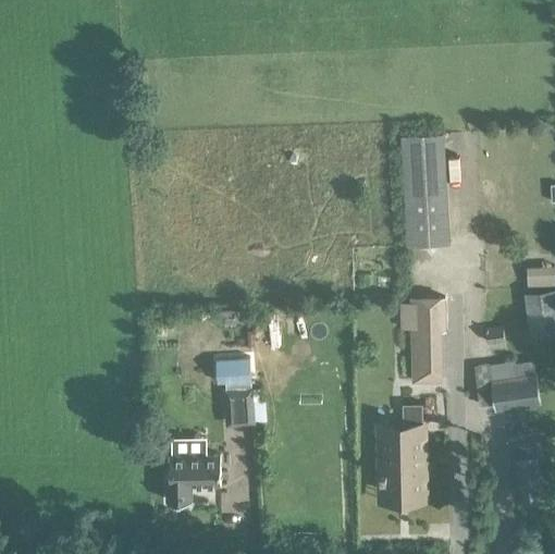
[(443,135),(401,137),(406,248),(449,246),(443,135)]
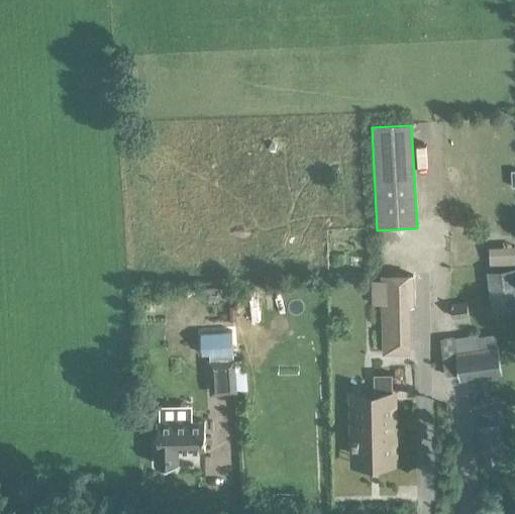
[(184,147),(195,147),(195,132),(184,132),(184,147)]
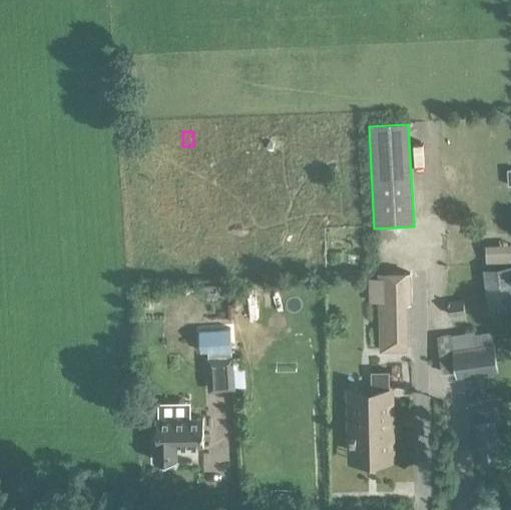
[(510,263),(486,266),(490,307),(510,304),(510,263)]
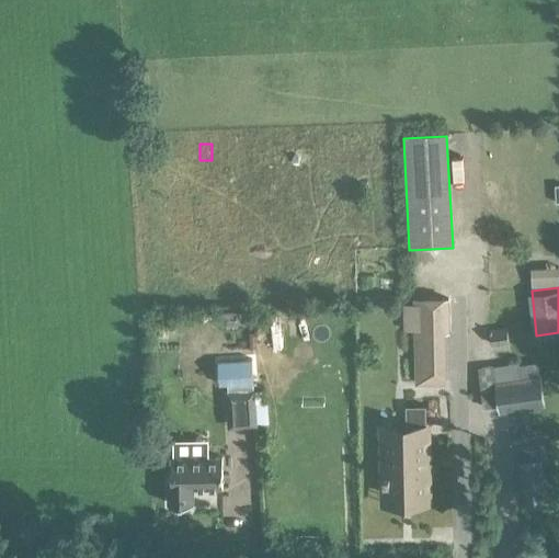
[(447,300),(414,302),(414,333),(448,333),(447,300)]
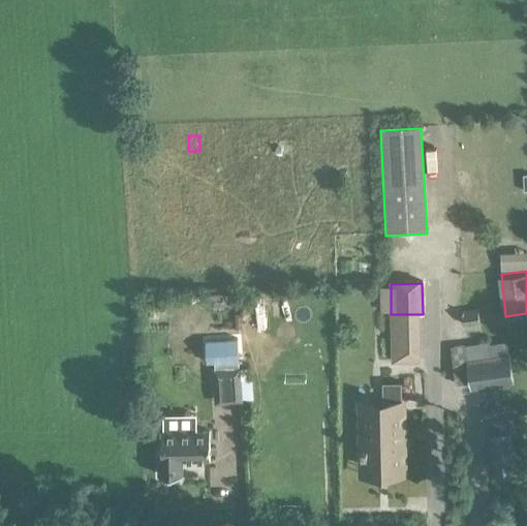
[(479,327),(477,311),(460,313),(462,329),(479,327)]
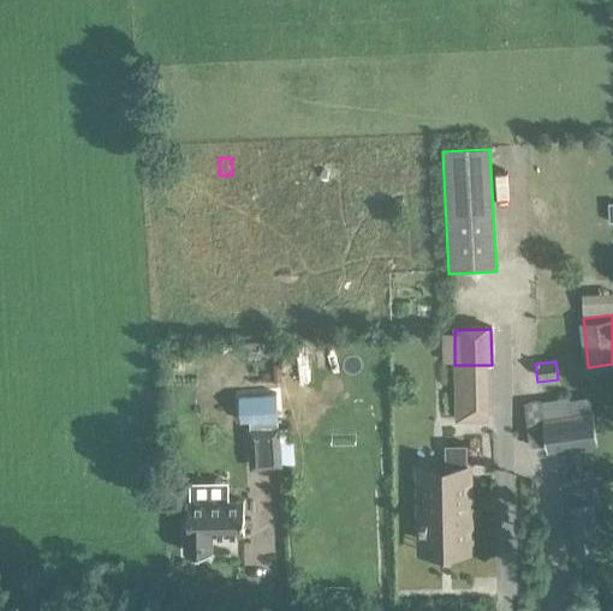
[(248,431),(278,429),(277,421),(275,395),(240,397),(243,424),(248,423),(248,431)]
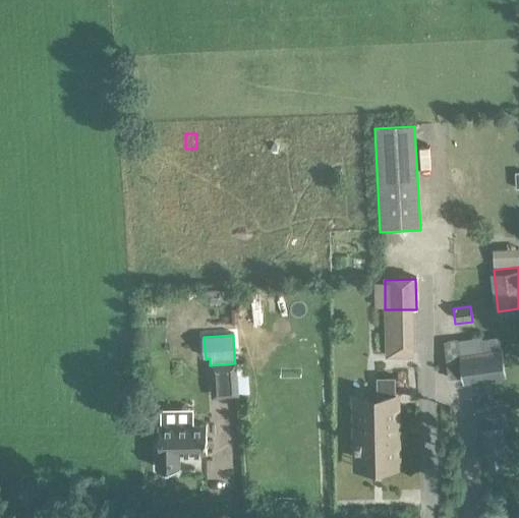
[(409,338),(386,338),(387,357),(410,356),(409,338)]
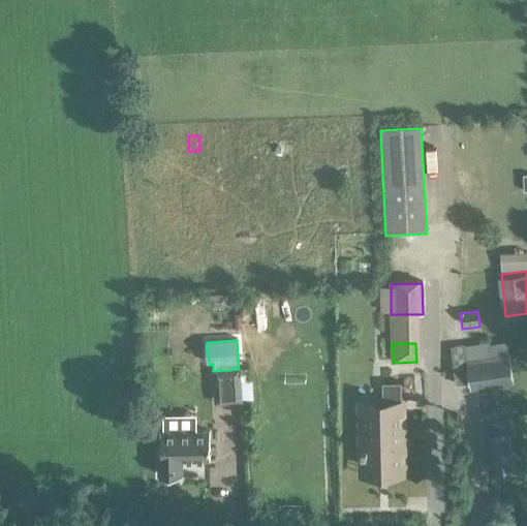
[(505,343),(488,346),(489,358),(507,356),(505,343)]
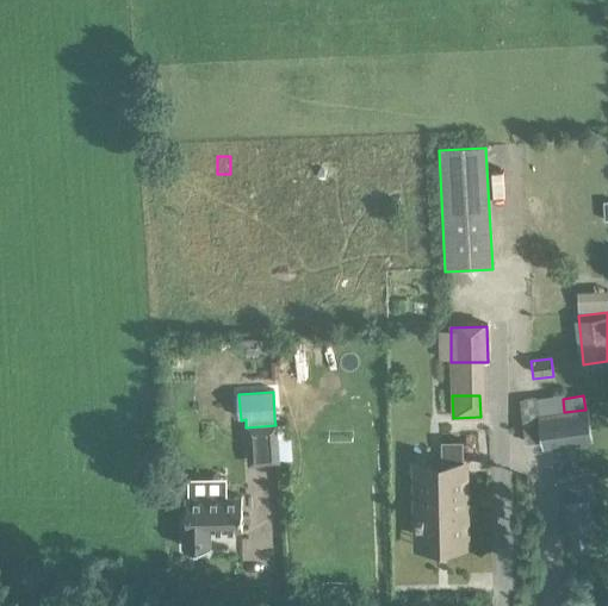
[(563,399),(563,397),(535,400),(537,417),(564,412),(563,399)]
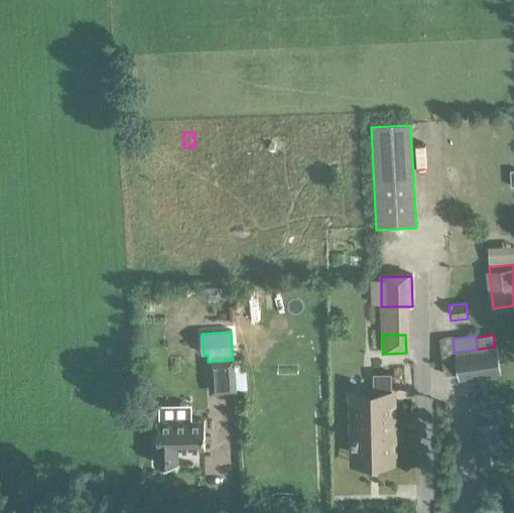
[(477,349),(454,353),(458,376),(459,383),(476,380),(485,379),(500,377),(496,347),(495,347),(477,349)]
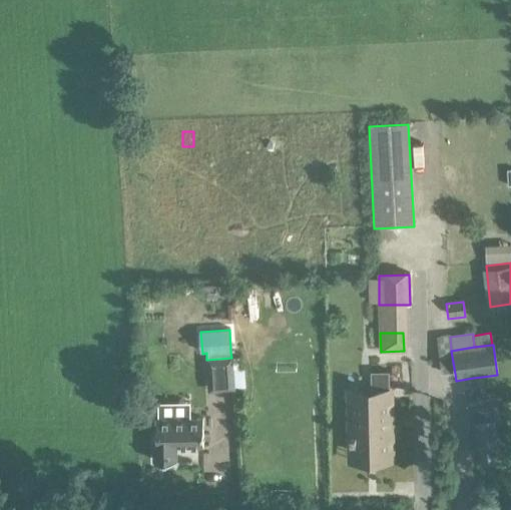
[(231,358),(206,360),(207,372),(211,371),(213,392),(233,391),(231,358)]
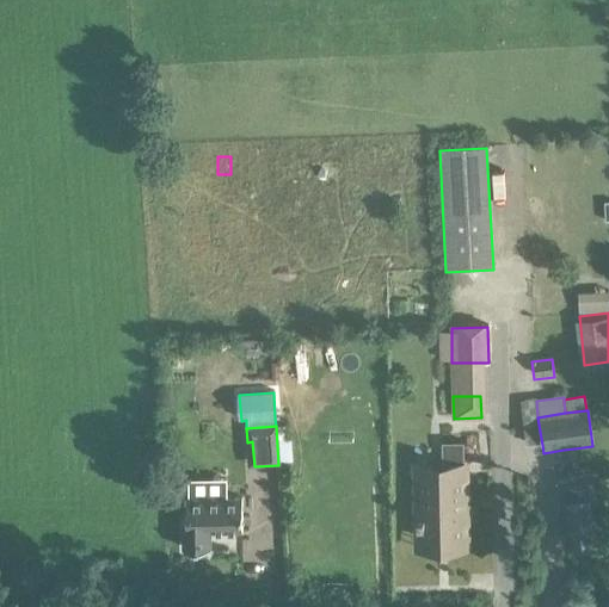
[(441,445),(441,466),(441,468),(442,468),(442,477),(438,477),(438,478),(417,478),(418,509),(417,509),(418,519),(417,519),(417,525),(418,525),(418,540),(432,539),(432,547),(449,546),(449,539),(463,539),(463,524),(462,477),(457,477),(457,468),(462,466),(462,445),(441,445)]
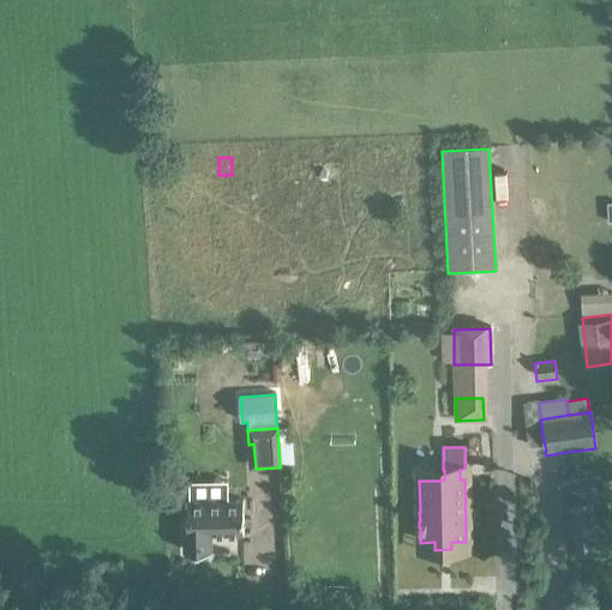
[(571,484),(559,487),(563,509),(568,508),(573,548),(595,544),(591,508),(599,507),(592,470),(581,472),(577,451),(567,452),(569,475),(571,484)]
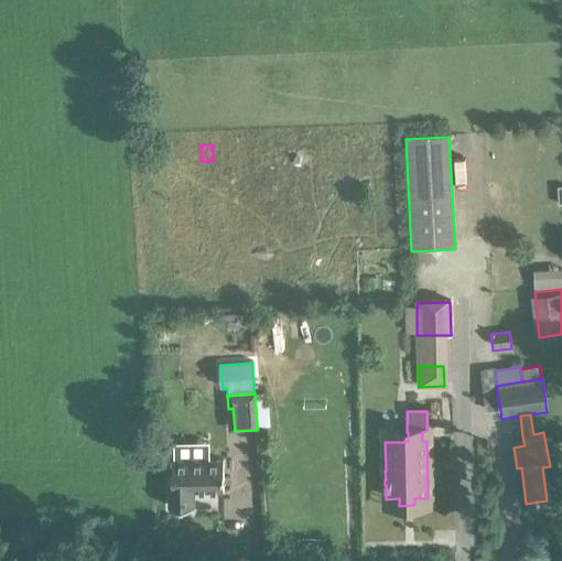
[(168,508),(194,508),(194,493),(223,493),(223,462),(172,462),(172,485),(168,485),(168,508)]
